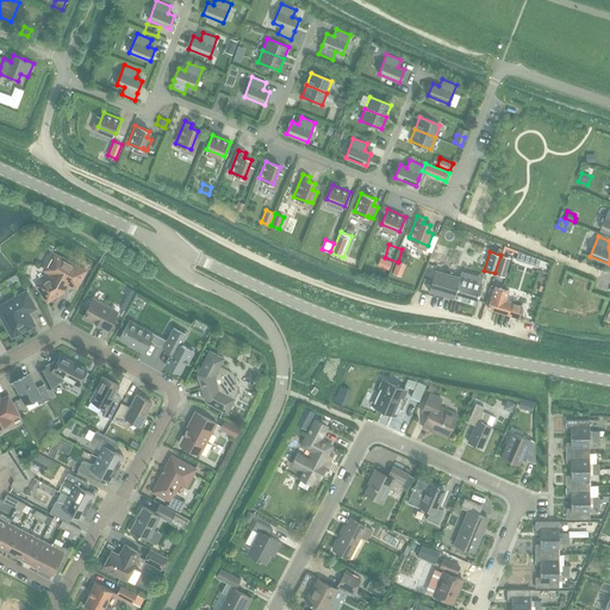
[(49,278),(37,285),(47,300),(60,293),(58,291),(66,286),(68,282),(76,287),(85,271),(66,260),(66,257),(62,256),(61,257),(53,253),(43,269),(51,273),(49,278)]
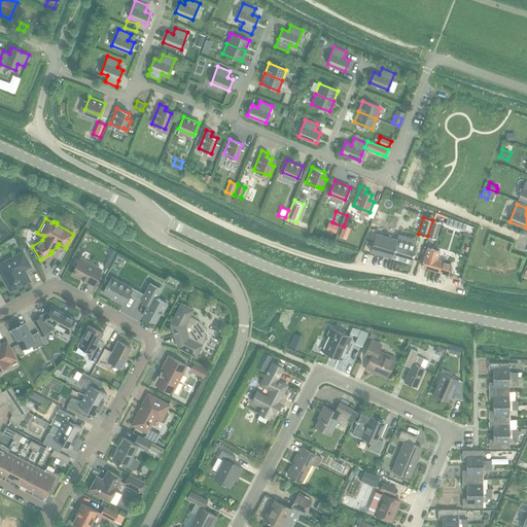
[(435,239),(441,222),(432,220),(427,236),(435,239)]
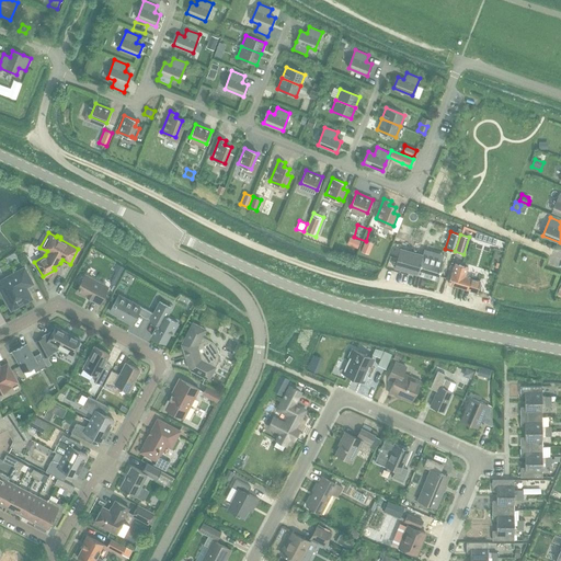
[(491,236),(489,242),(495,244),(497,239),(491,236)]
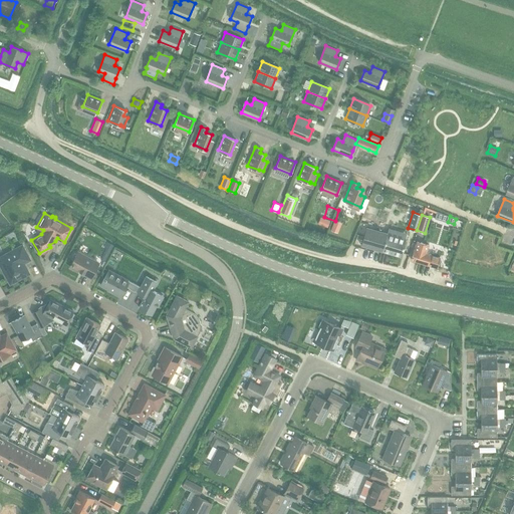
[(324,218),(321,225),(327,227),(330,220),(324,218)]
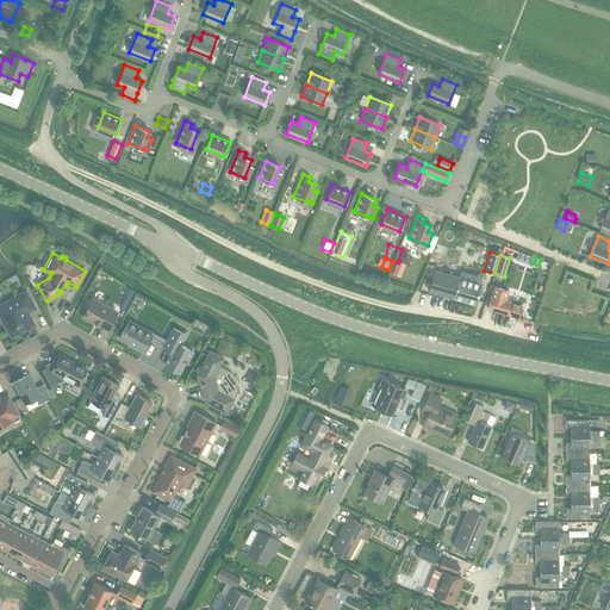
[(429,285),(428,291),(444,296),(453,298),(475,304),(481,282),(468,279),(470,274),(460,272),(459,277),(434,268),(433,275),(429,285)]
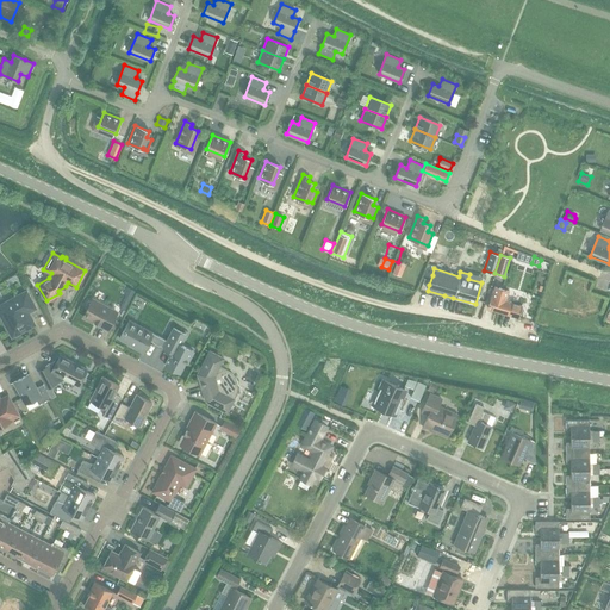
[(128,286),(124,293),(132,298),(136,291),(128,286)]
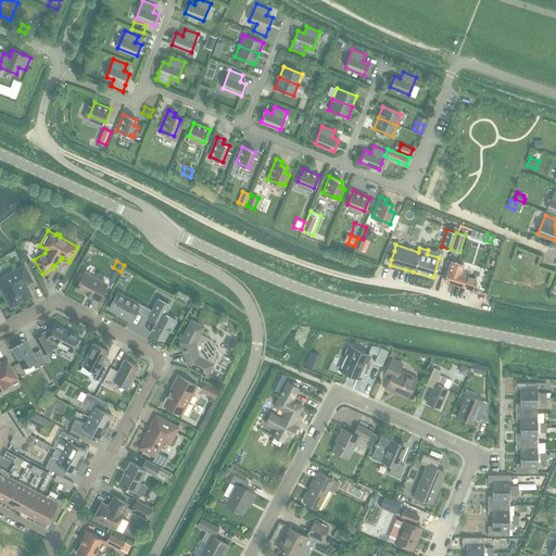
[(460,274),(463,265),(451,262),(444,281),(472,289),(476,278),(460,274)]
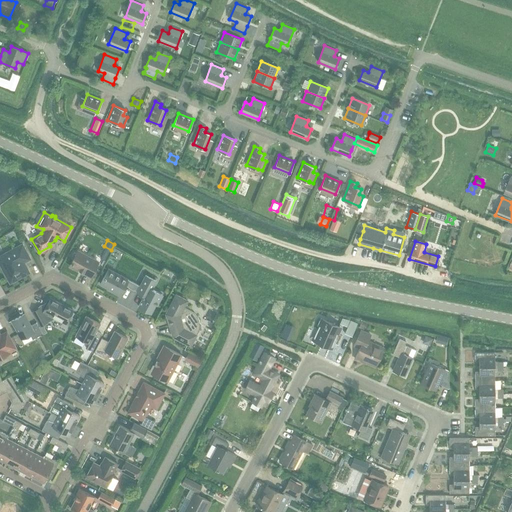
[(25,268),(26,266),(24,262),(30,258),(22,244),(4,253),(6,257),(0,260),(0,264),(10,283),(28,273),(25,268)]
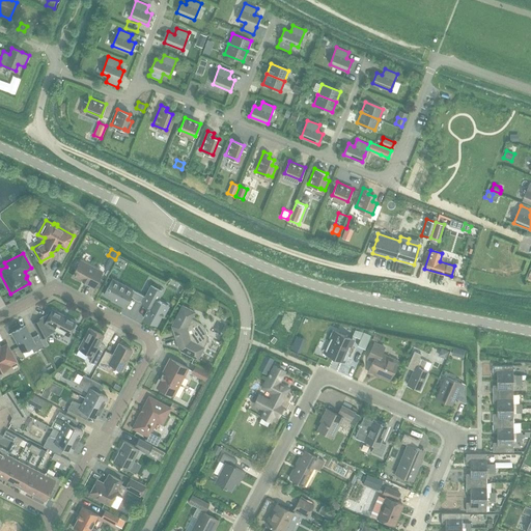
[(76,269),(73,275),(81,280),(81,279),(87,282),(87,283),(94,286),(102,272),(80,260),(79,262),(77,261),(75,263),(74,267),(76,269)]
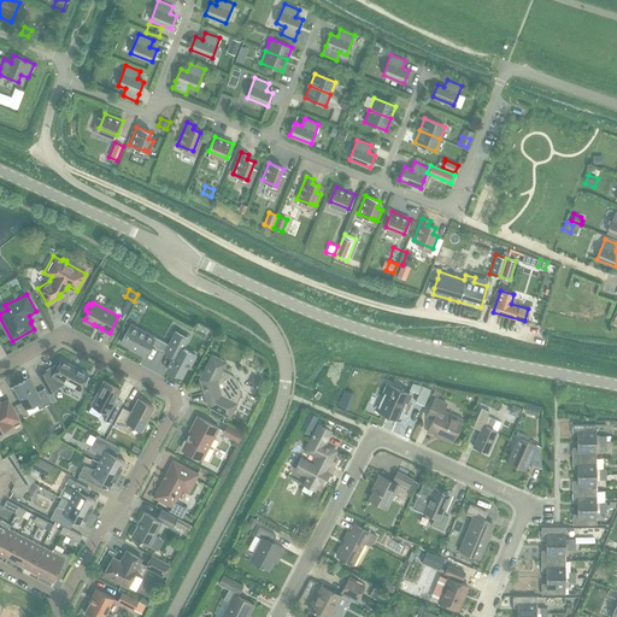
[(130,324),(121,342),(136,351),(145,356),(147,352),(151,345),(158,348),(162,341),(154,336),(153,340),(139,331),(140,329),(130,324)]
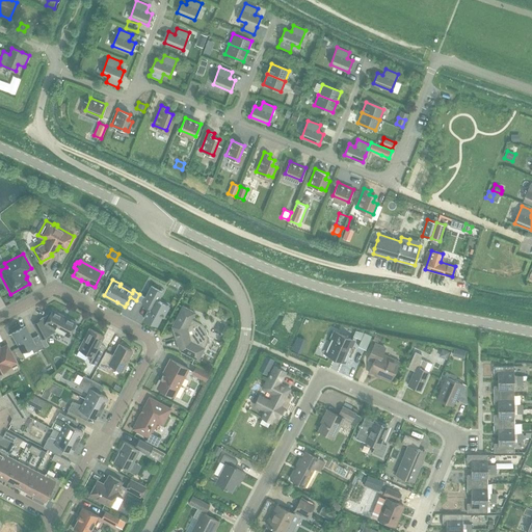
[(139,294),(136,300),(142,303),(150,307),(143,318),(157,325),(161,316),(163,317),(168,307),(158,300),(162,292),(151,286),(145,296),(139,294)]
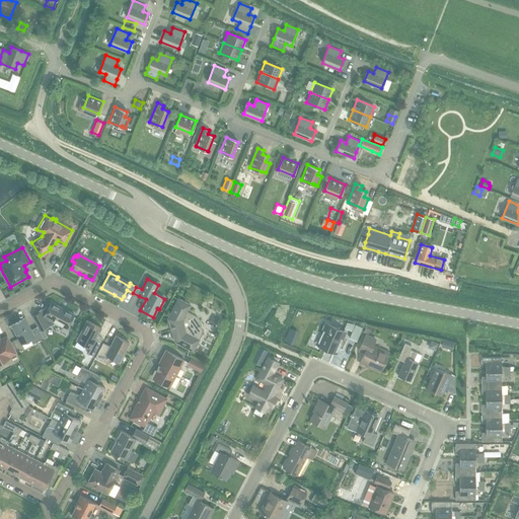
[(175,342),(193,351),(202,334),(203,327),(201,321),(197,317),(187,311),(190,304),(178,298),(168,318),(175,342)]
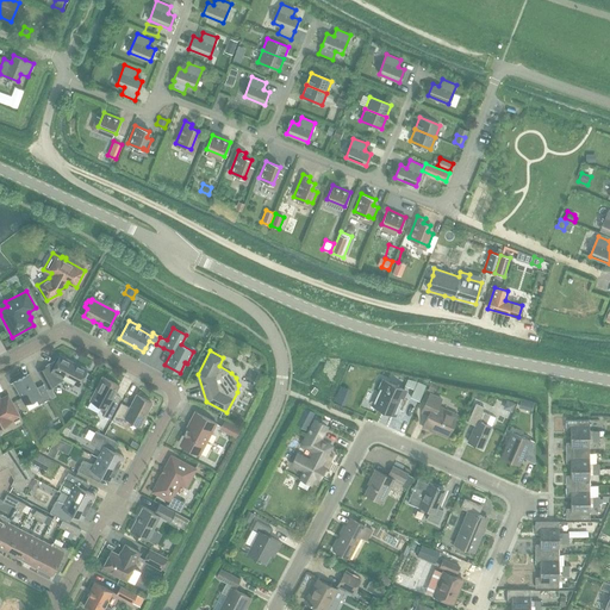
[(47,366),(47,367),(38,371),(45,384),(44,385),(51,398),(56,394),(51,386),(56,384),(66,379),(79,385),(87,369),(58,354),(57,356),(56,356),(53,362),(47,366)]
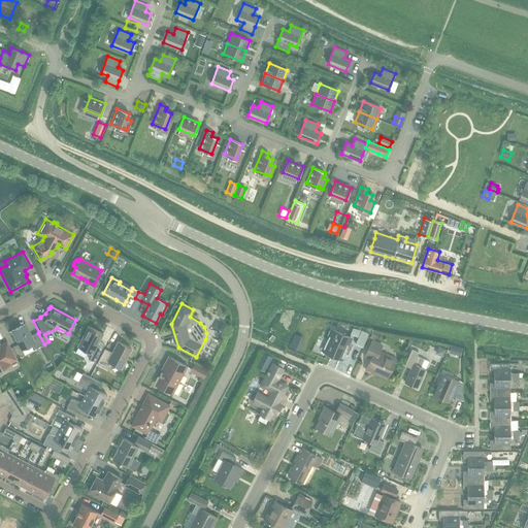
[(25,323),(11,331),(22,350),(23,349),(25,355),(44,344),(38,333),(37,332),(32,335),(25,323)]
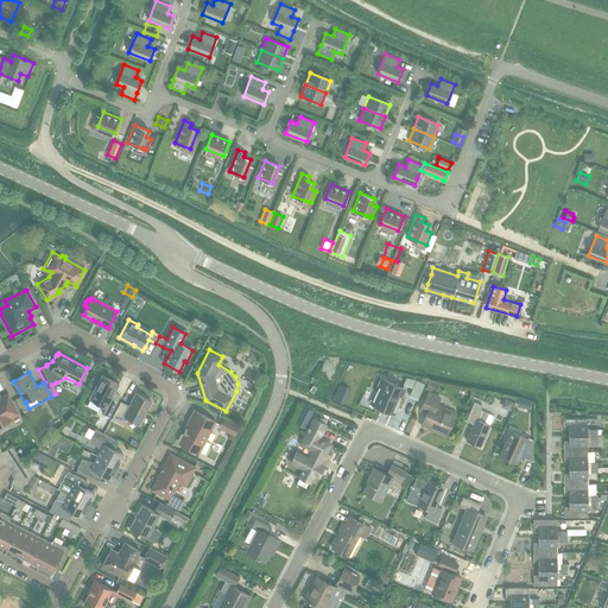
[(95,410),(97,404),(106,407),(102,415),(109,417),(120,397),(114,393),(119,384),(102,375),(89,399),(90,399),(87,405),(95,410)]
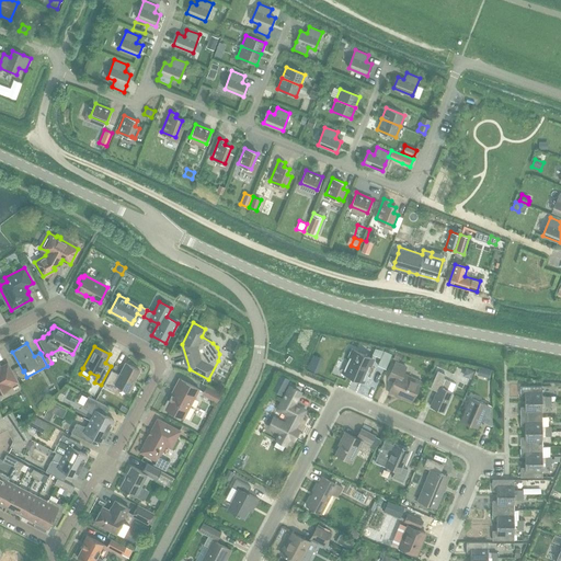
[(386,369),(391,354),(375,347),(371,354),(380,357),(377,365),(386,369)]
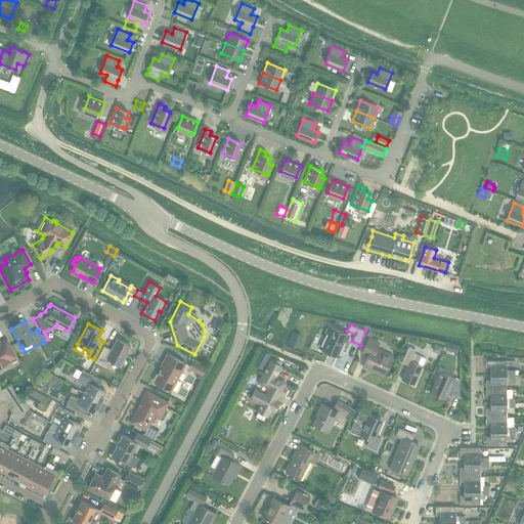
[(338,355),(347,335),(331,326),(320,348),(338,355)]
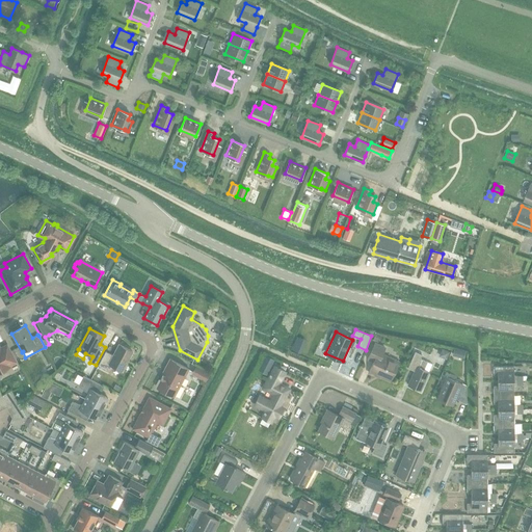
[(297,337),(291,349),(298,352),(303,340),(297,337)]
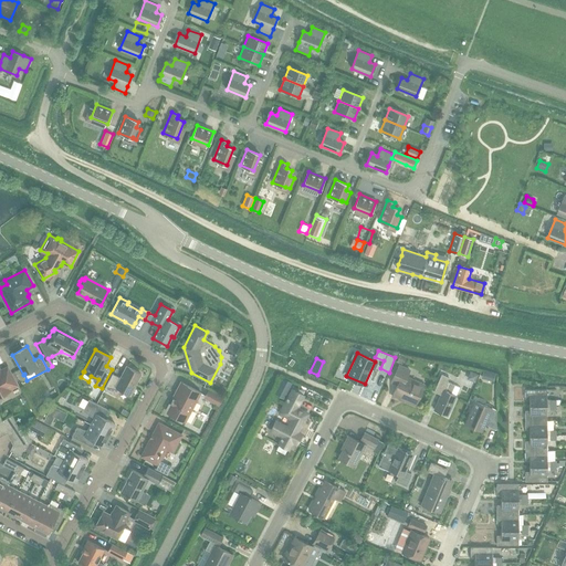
[(407,377),(409,370),(399,365),(391,381),(398,384),(392,396),(400,400),(402,397),(416,402),(423,385),(407,377)]
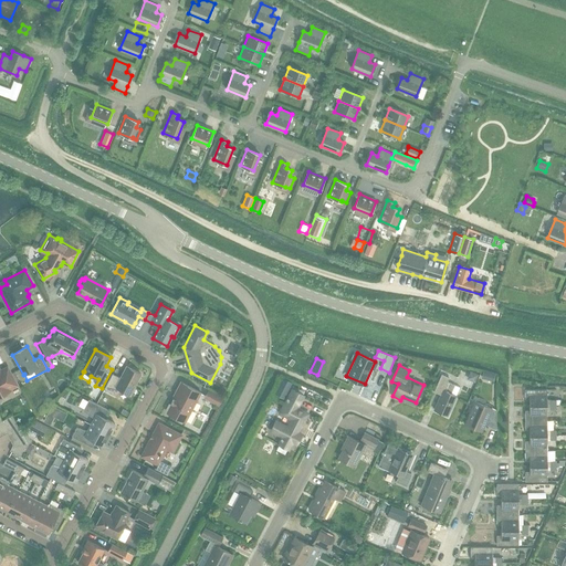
[(121,389),(130,395),(140,374),(126,366),(121,378),(112,374),(104,389),(116,396),(121,389)]
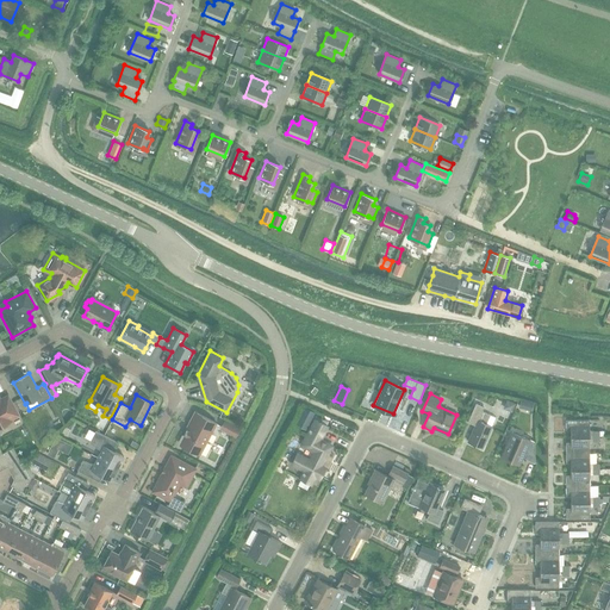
[(0,429),(1,430),(8,427),(8,422),(12,421),(11,419),(18,415),(8,396),(0,399),(0,398),(0,429)]
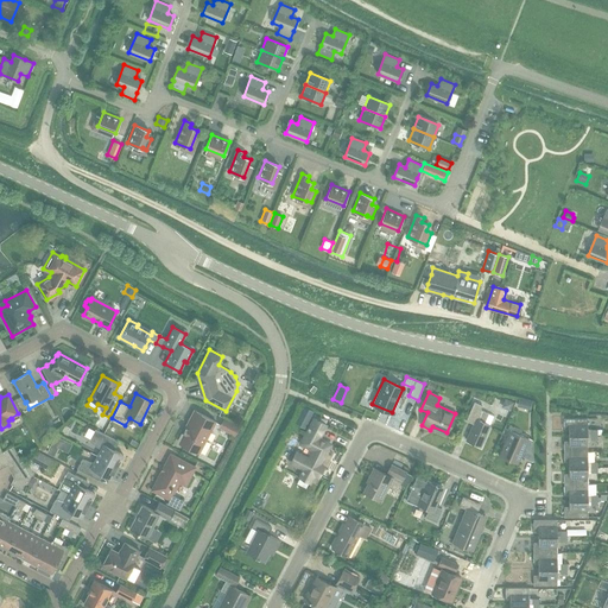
[(504,399),(501,406),(510,410),(512,401),(504,399)]
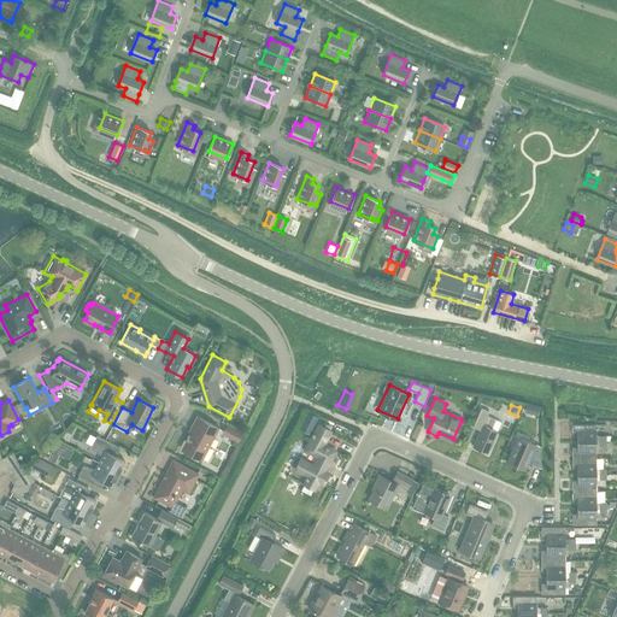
[(481,407),(472,427),(481,430),(474,447),(487,453),(501,422),(487,416),(489,411),(481,407)]
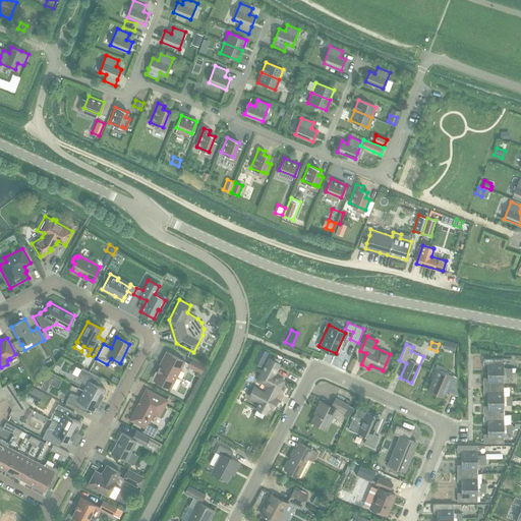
[(161,365),(154,379),(171,388),(185,361),(166,351),(159,364),(161,365)]
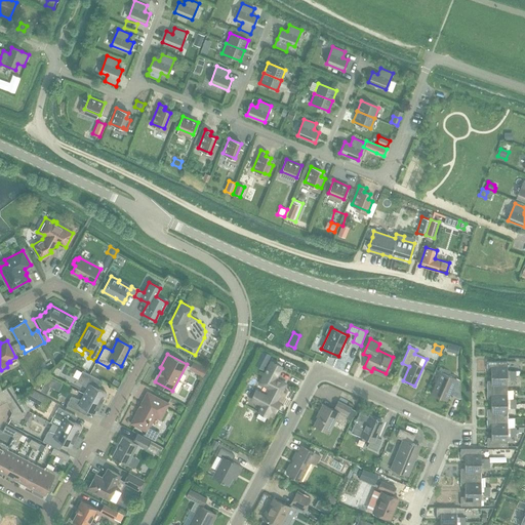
[(200,354),(197,359),(210,367),(214,362),(200,354)]
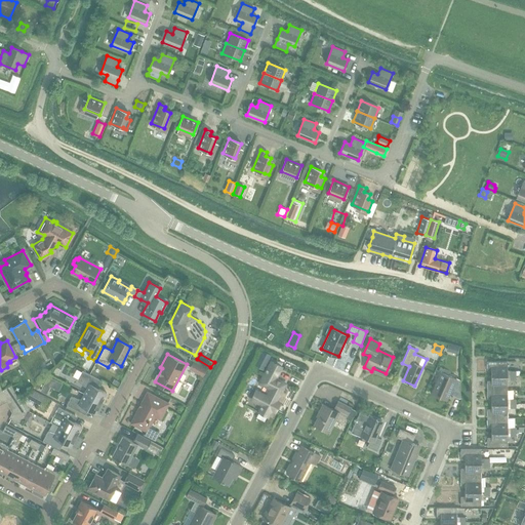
[(491,375),(507,375),(507,361),(487,361),(487,370),(491,370),(491,375)]
